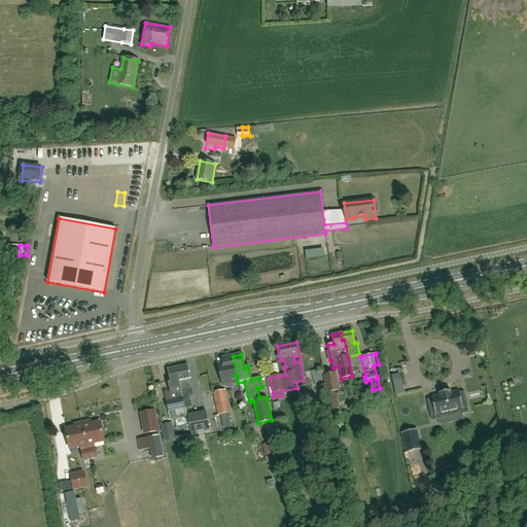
[(237,376),(233,356),(221,358),(223,369),(218,370),(222,387),(238,383),(236,376),(237,376)]
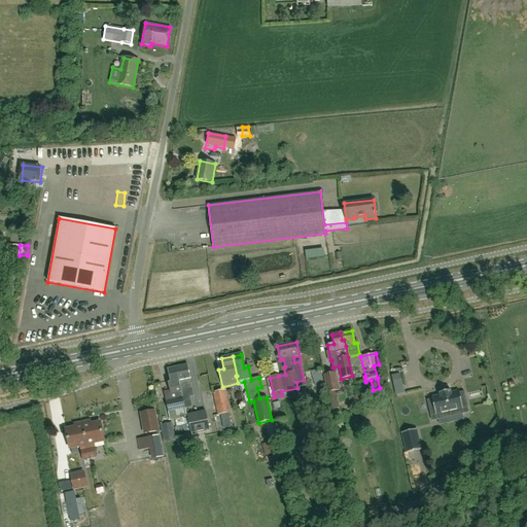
[(176,366),(181,391),(192,389),(190,379),(187,364),(176,366)]
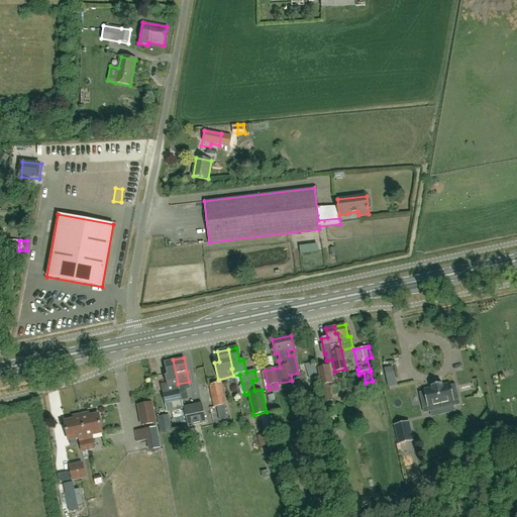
[(178,384),(173,359),(165,362),(164,362),(167,376),(165,376),(168,387),(172,386),(173,392),(163,394),(167,413),(184,409),(178,384)]
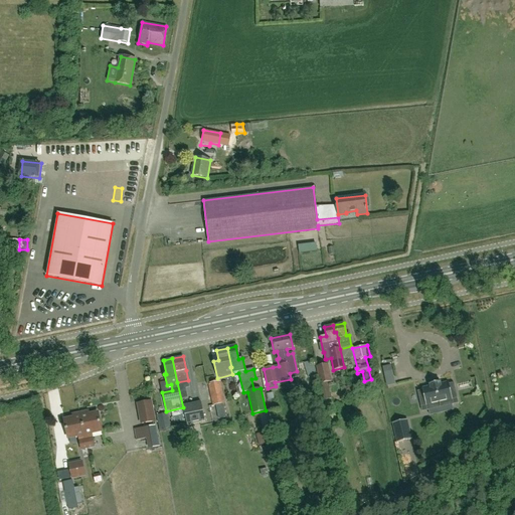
[(330,381),(327,364),(317,366),(320,384),(330,381)]
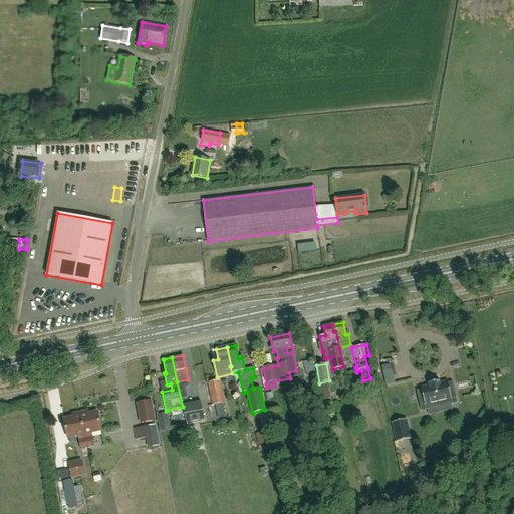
[(220,380),(208,382),(213,405),(215,404),(216,404),(219,417),(224,416),(222,406),(224,406),(224,403),(225,402),(220,380)]
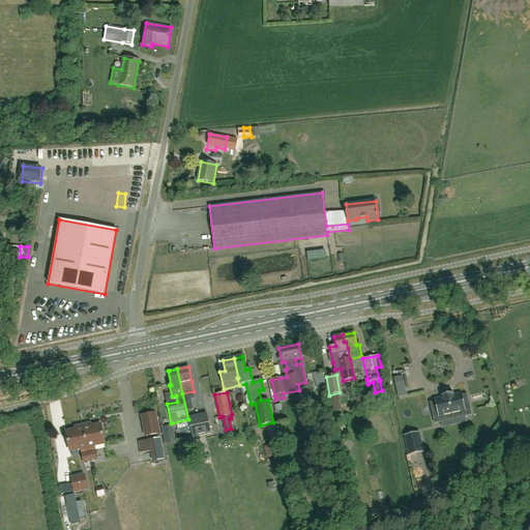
[(439,422),(467,416),(466,411),(470,410),(467,394),(462,395),(461,392),(453,394),(453,392),(441,395),(441,398),(434,399),(435,402),(430,403),(433,418),(438,417),(439,422)]
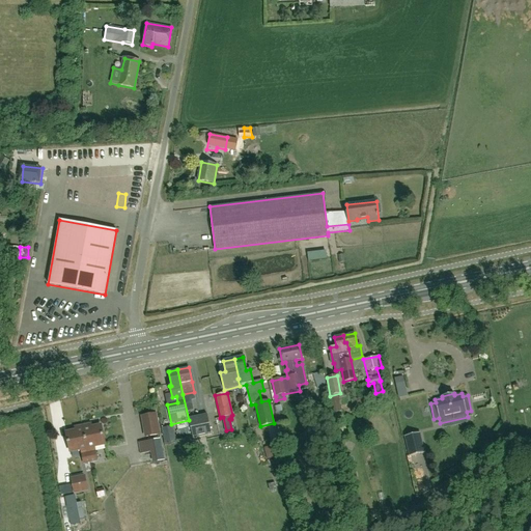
[(146,437),(159,435),(159,434),(156,414),(142,416),(146,437)]
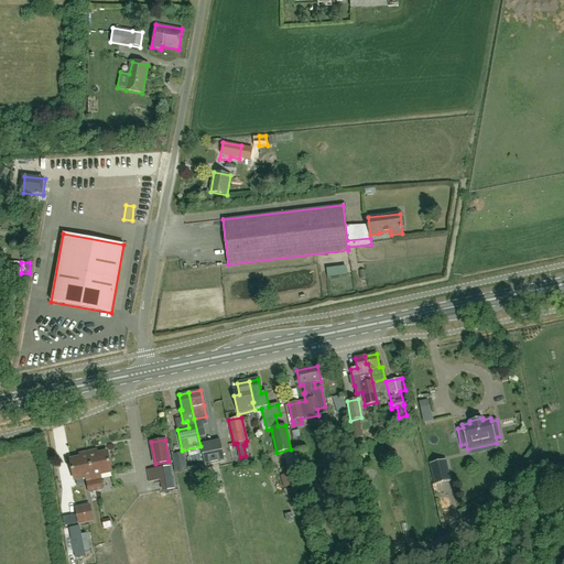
[(225,462),(220,440),(201,444),(206,465),(225,462)]
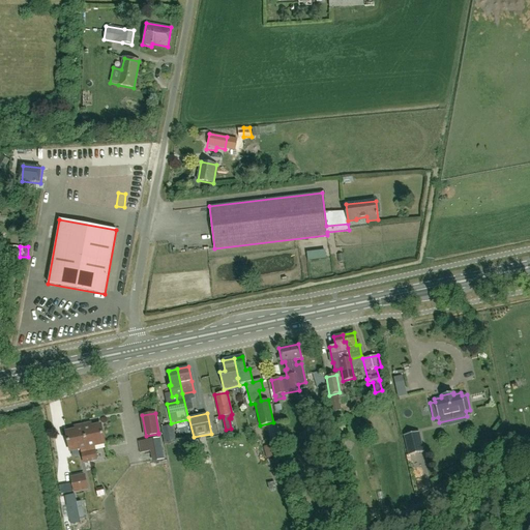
[(91,446),(104,443),(100,425),(83,429),(90,462),(96,460),(94,450),(92,451),(91,446)]
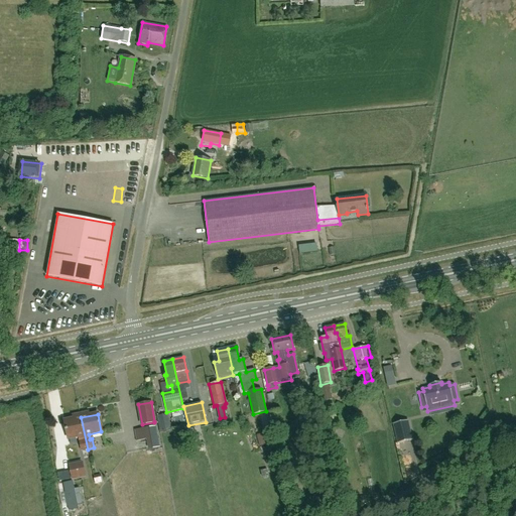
[(88,449),(81,417),(63,421),(68,438),(80,436),(81,441),(79,441),(81,450),(88,449)]
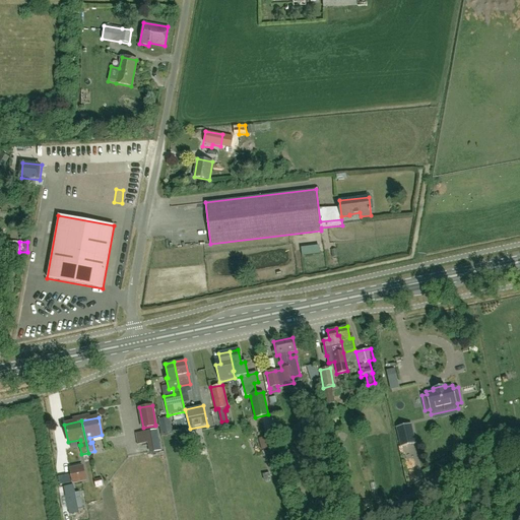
[(415,444),(411,424),(396,427),(400,447),(415,444)]
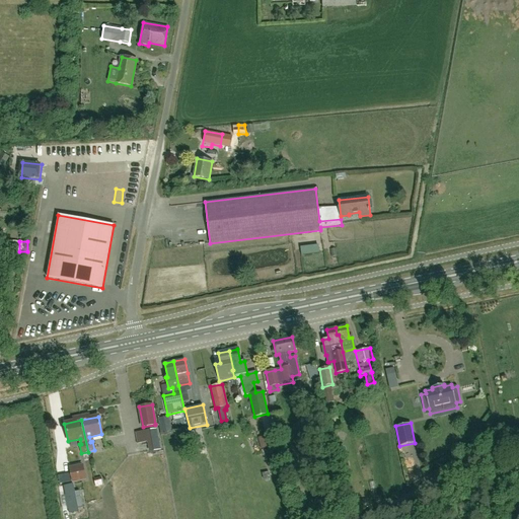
[(137,447),(112,451),(122,518),(176,518),(162,430),(135,434),(137,447)]
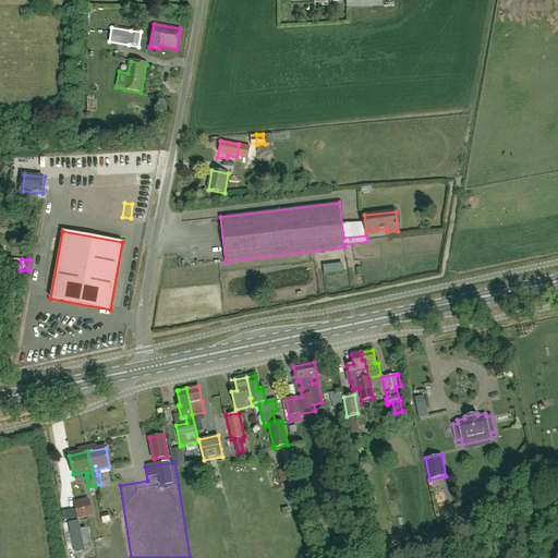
[(277,471),(280,483),(292,481),(289,468),(277,471)]
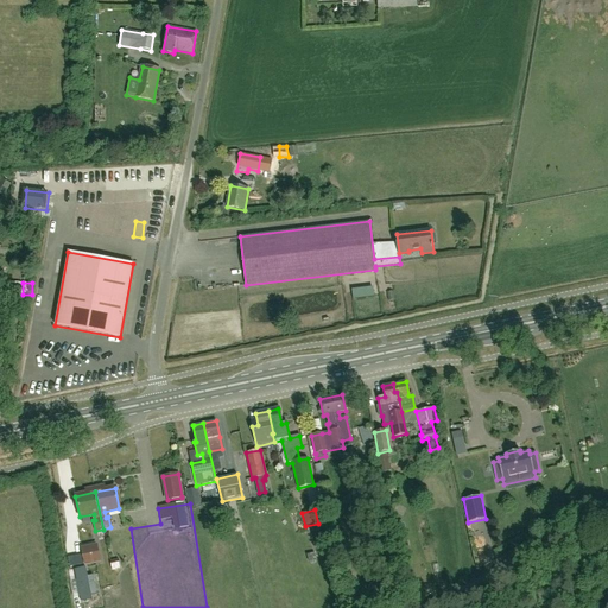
[(316,533),(321,546),(327,545),(322,532),(316,533)]
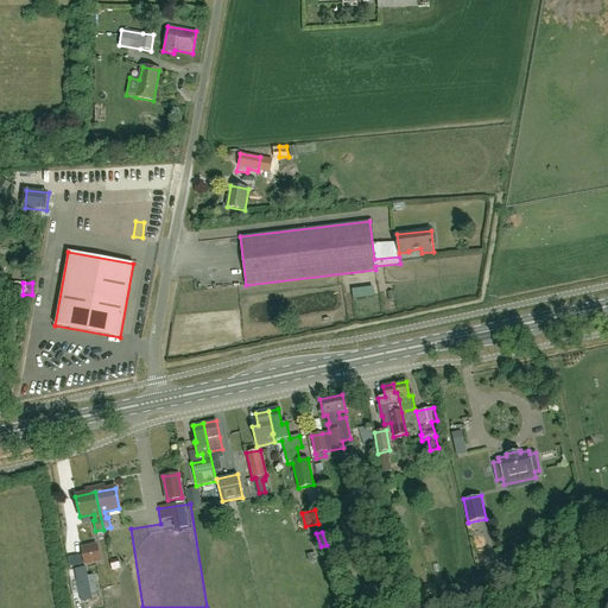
[(84,564),(100,561),(96,545),(81,549),(84,564)]
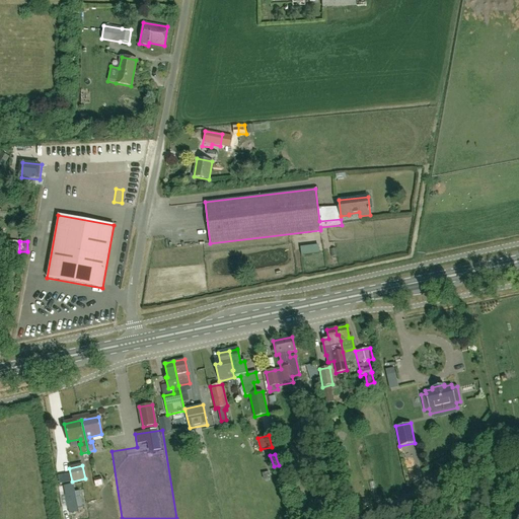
[(64,487),(69,510),(77,508),(73,485),(64,487)]
